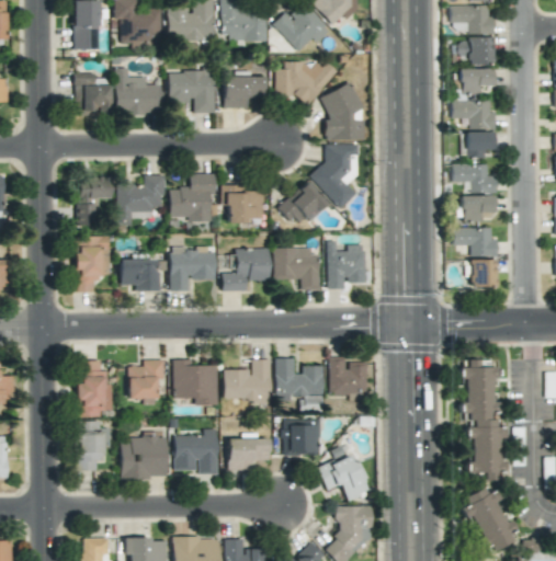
[(9,1),(0,0),(0,39),(8,39),(9,1)]
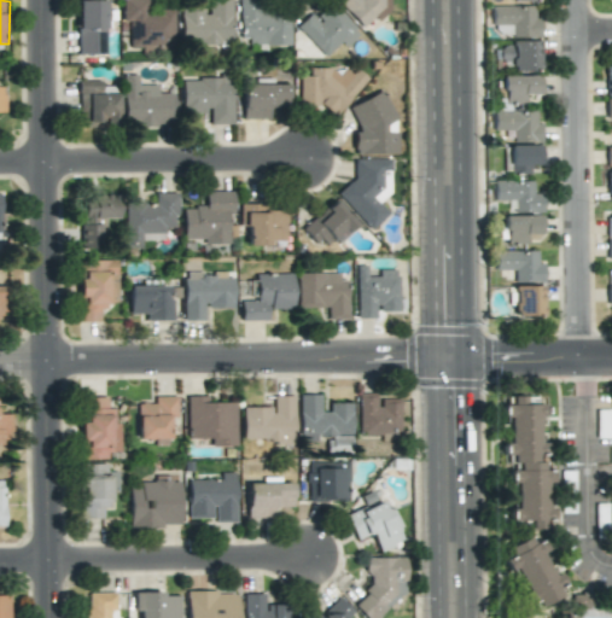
[(82,0),(83,54),(110,54),(109,0),(82,0)]
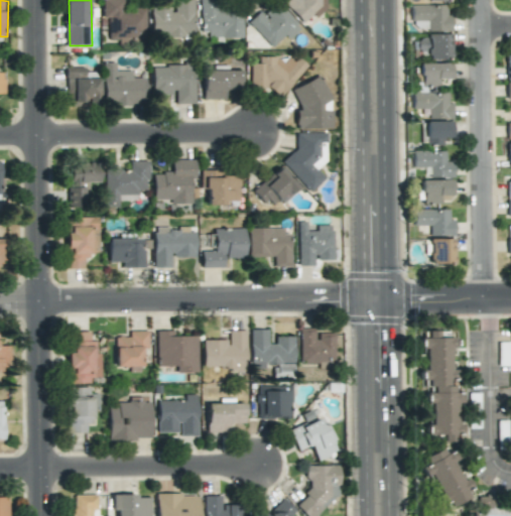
[(149,7),(127,8),(126,0),(106,0),(107,17),(112,17),(112,40),(122,39),(122,44),(150,43),(149,7)]
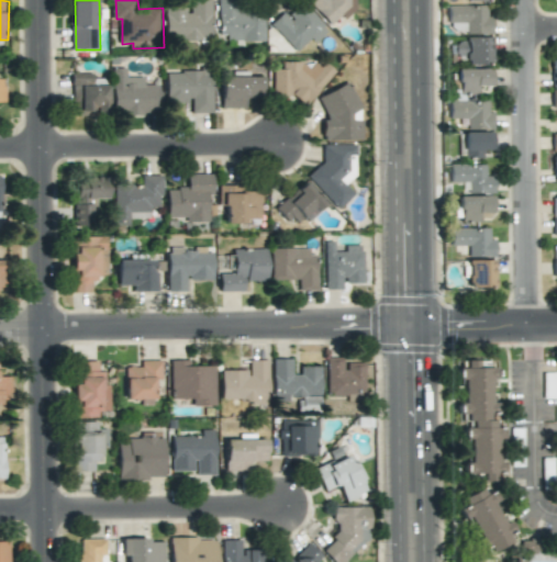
[(215,40),(214,0),(192,0),(193,9),(168,9),(169,41),(215,40)]
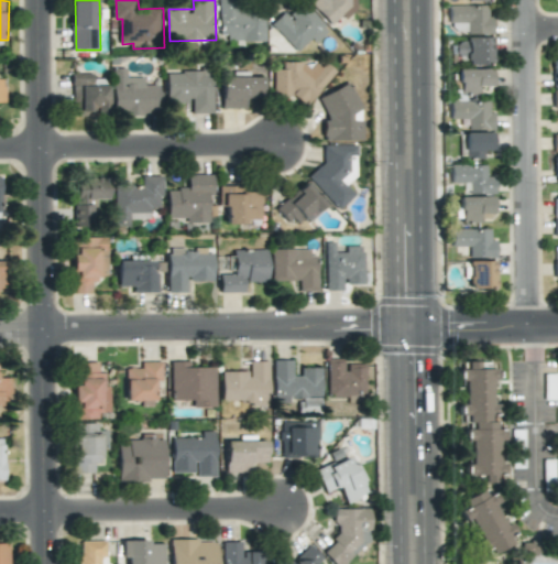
[(359,0),(321,0),(323,18),(360,18),(359,0)]
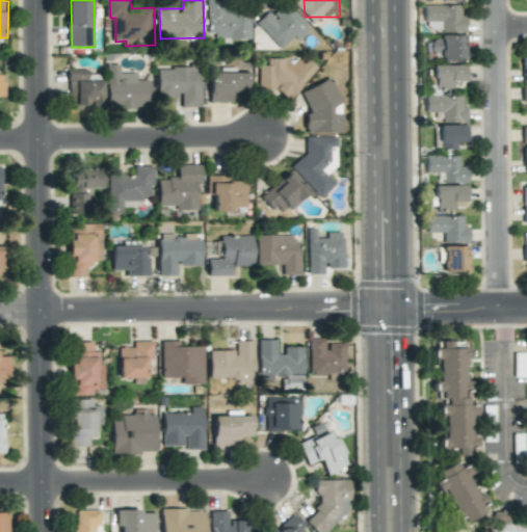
[(262,25),(285,49),(297,36),(301,41),(314,28),(288,1),(262,25)]
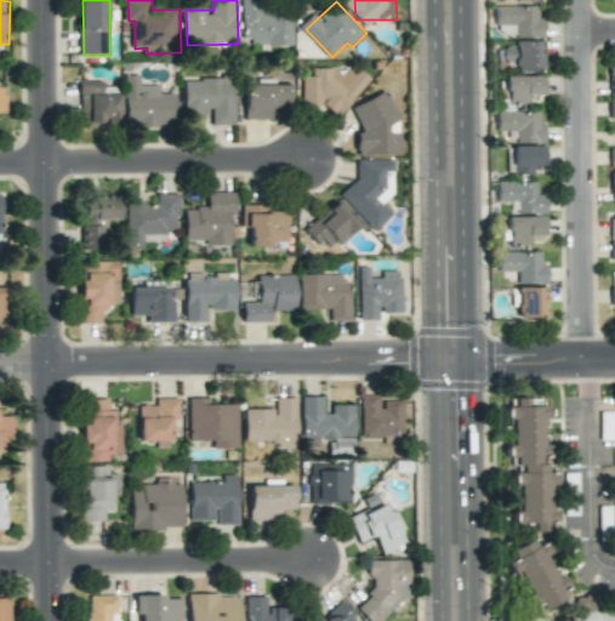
[(245,4),(246,39),(255,39),(255,46),(296,46),(296,4),(245,4)]
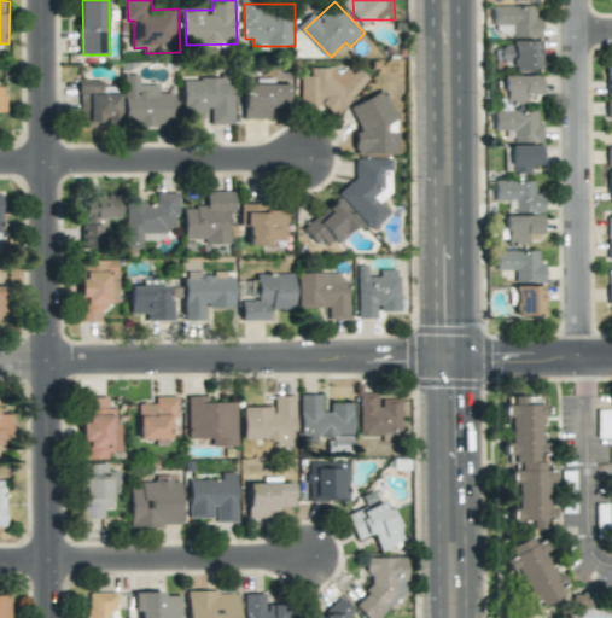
[(517,38),(546,38),(546,17),(540,17),(541,6),(497,6),(496,24),(517,24),(517,38)]
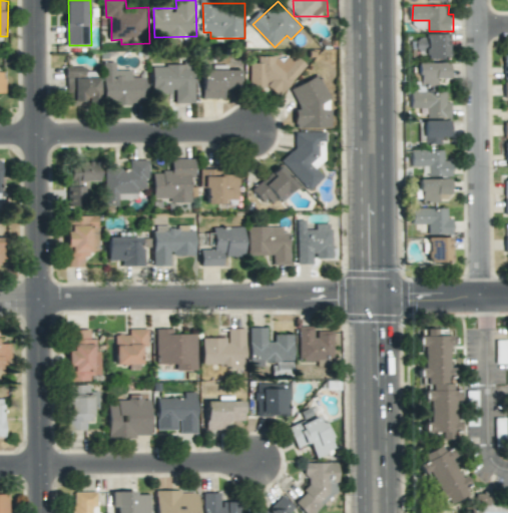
[(453,35),(417,36),(417,51),(428,51),(428,59),(453,59),(453,35)]
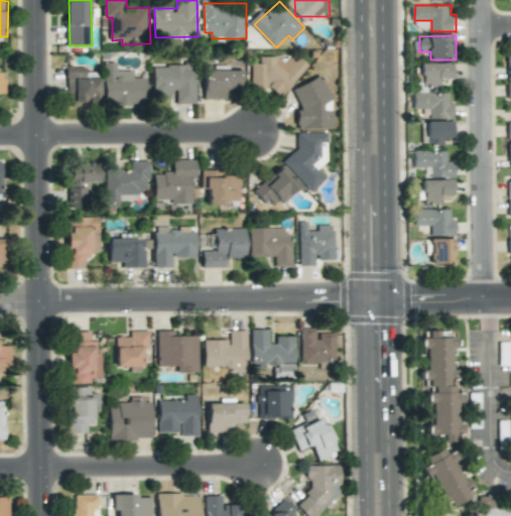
[(297,59),(289,60),(289,57),(262,57),(262,62),(253,63),(254,92),(297,91),(297,59)]
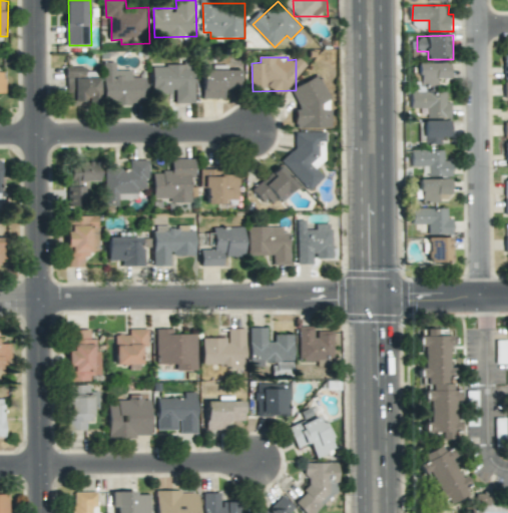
[(118,70),(118,62),(105,62),(106,105),(149,104),(149,77),(135,77),(135,70),(118,70)]
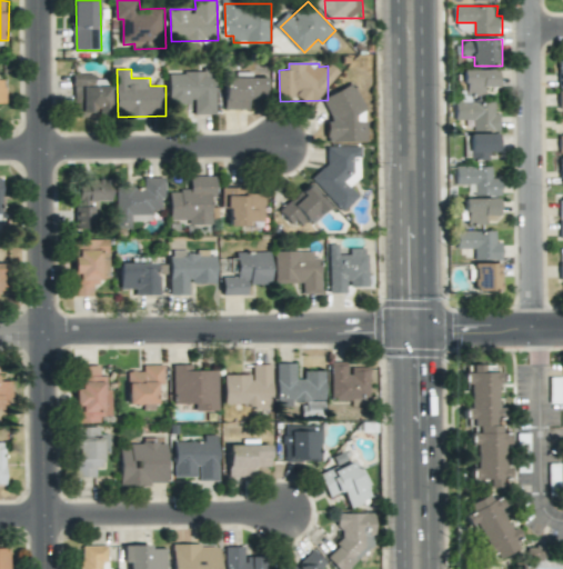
[(502,87),(502,70),(468,70),(466,95),(485,95),(485,87),(502,87)]
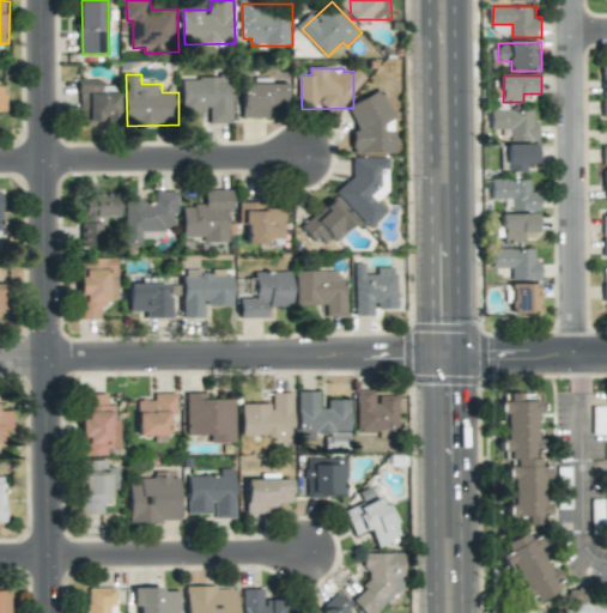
[(212,123),(236,123),(236,78),(186,78),(186,111),(212,111),(212,123)]
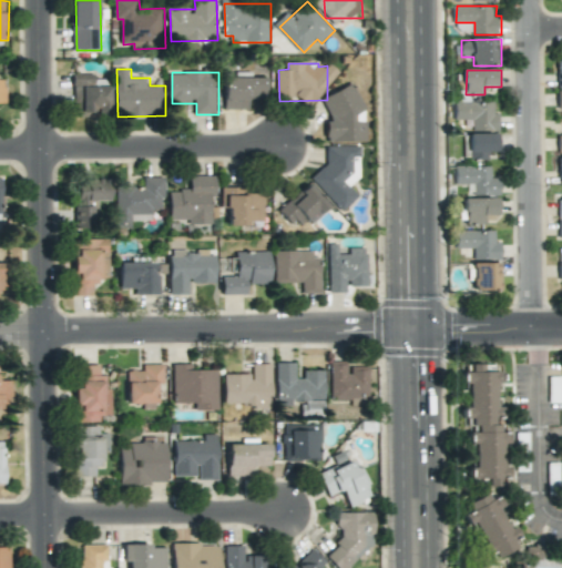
[(226,109),(252,110),(252,99),(268,99),(268,78),(254,77),(255,72),(237,72),(237,77),(227,77),(226,109)]
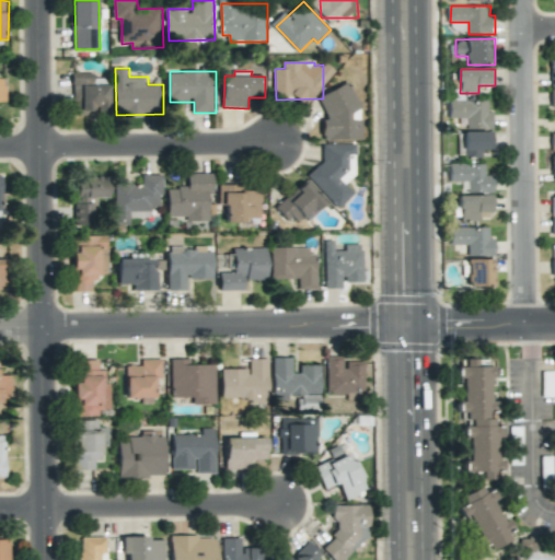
[(97,72),(76,73),(77,111),(112,111),(111,78),(97,79),(97,72)]
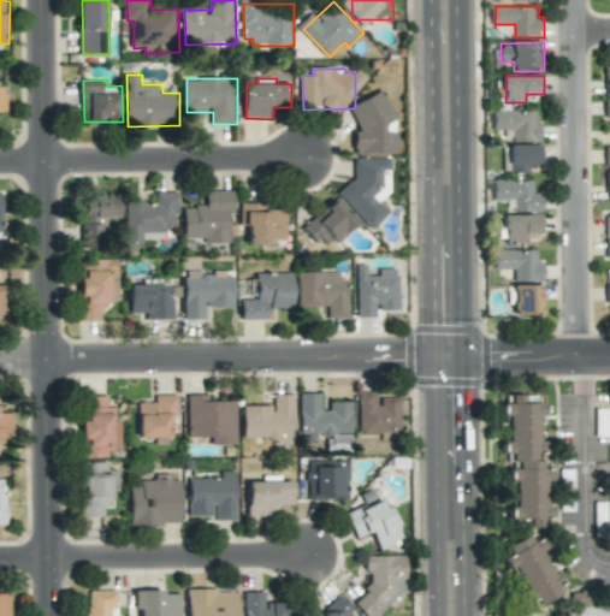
[(360,154),(400,154),(400,119),(386,90),(351,106),(361,129),(356,131),(356,146),(360,154)]
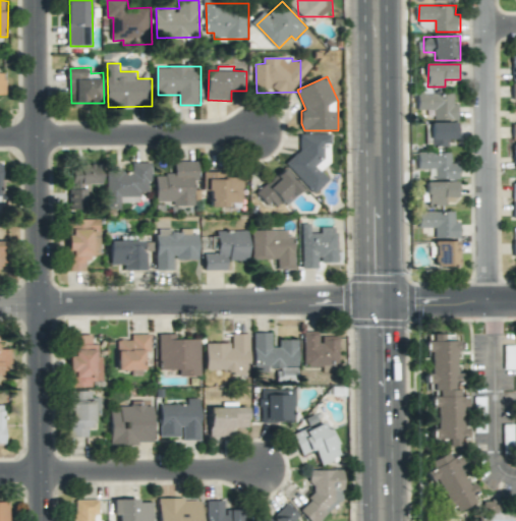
[(437,120),(461,120),(461,104),(456,104),(456,94),(420,94),(419,110),(437,110),(437,120)]
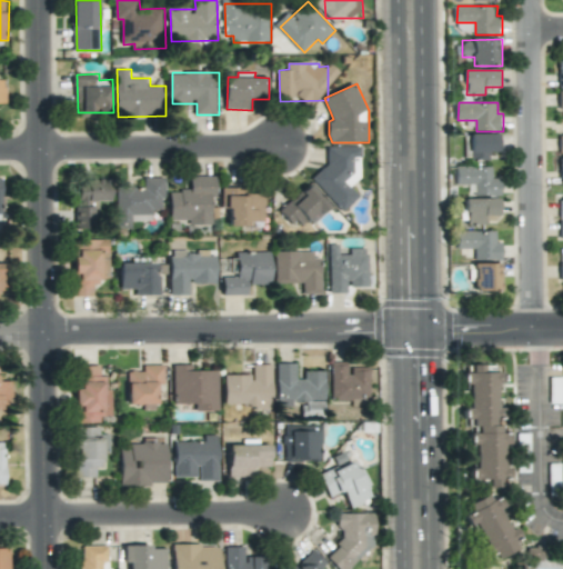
[(471,159),(492,159),(492,152),(503,152),(503,133),(471,135),(471,159)]
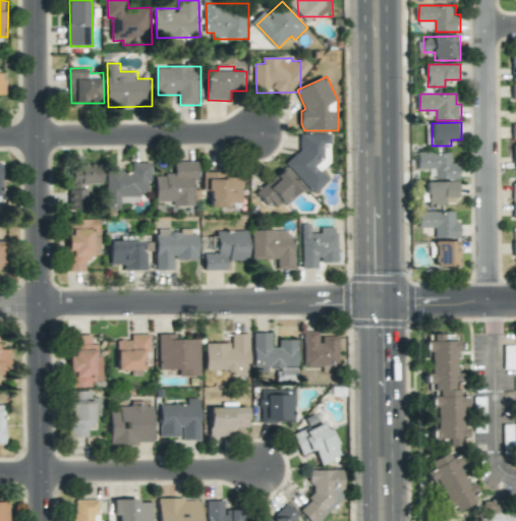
[(317,194),(332,181),(318,165),(327,157),(326,145),(333,145),(333,133),(301,134),(302,150),(288,163),(317,194)]
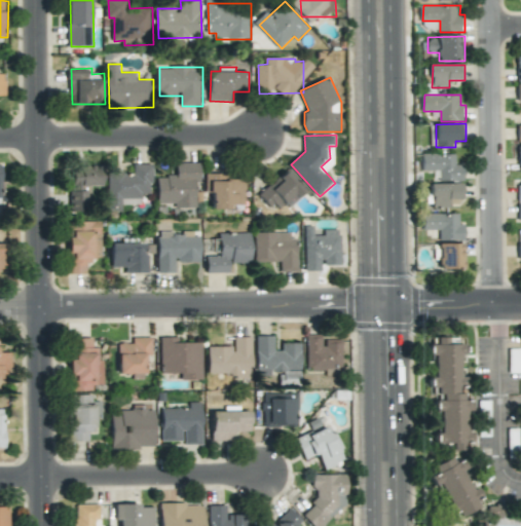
[(442,181),(467,181),(466,164),(458,164),(458,153),(424,154),(424,171),(442,171),(442,181)]
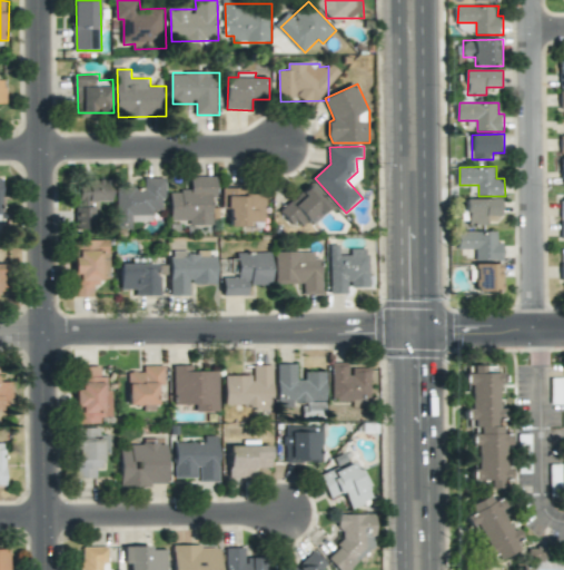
[(172,190),(172,222),(193,220),(194,226),(215,225),(214,196),(219,196),(219,176),(193,176),(193,190),(172,190)]
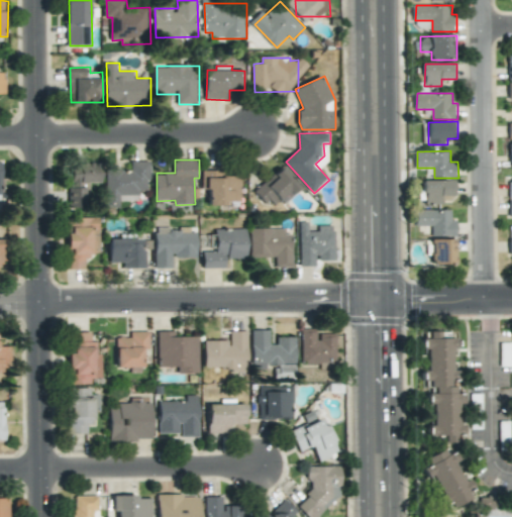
[(141,201),(141,191),(151,191),(152,162),(133,161),(133,170),(108,169),(108,207),(122,208),(122,200),(141,201)]
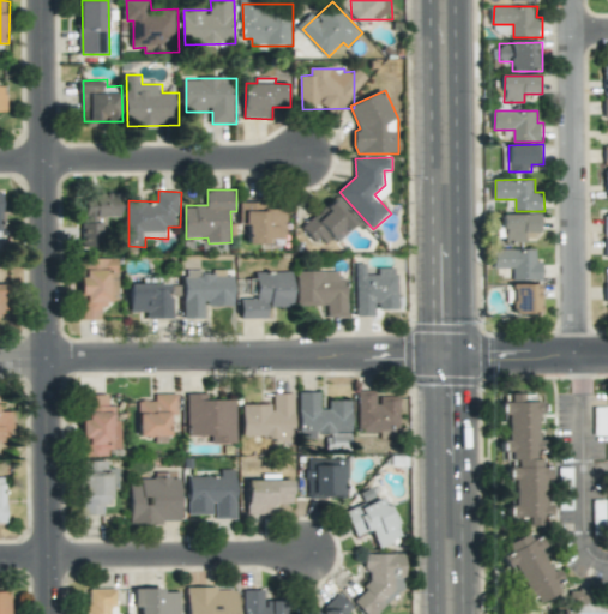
[(109,217),(122,217),(124,194),(86,194),(85,247),(108,247),(109,217)]
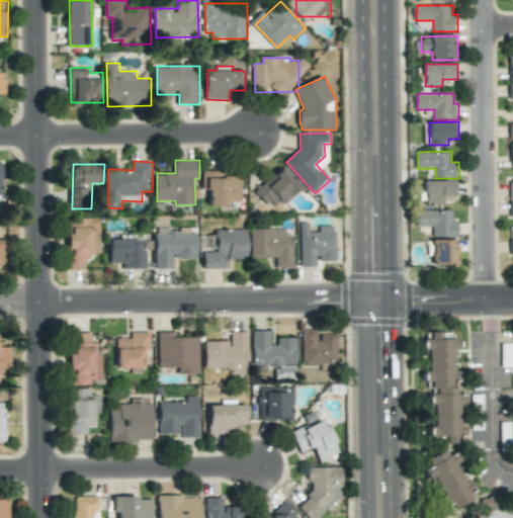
[(283,204),(303,189),(285,168),(256,190),(269,206),(279,198),(283,204)]
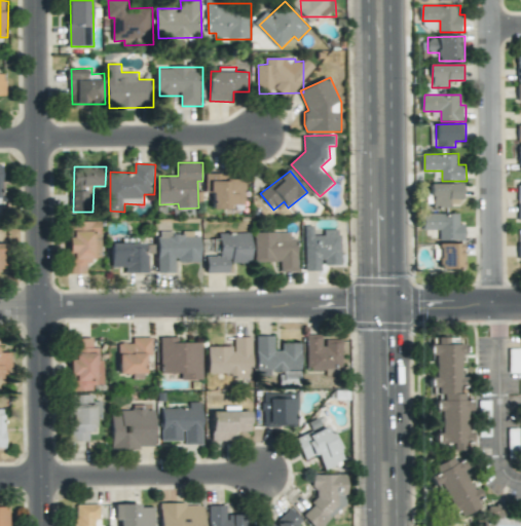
[(208,174),(208,192),(214,192),(214,209),(233,210),(233,203),(248,203),(248,179),(229,179),(229,174),(208,174)]
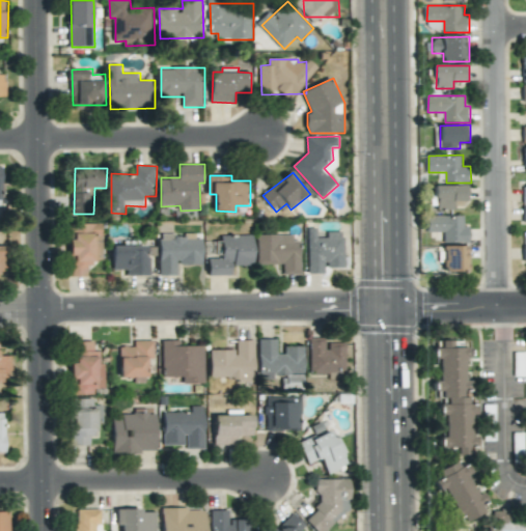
[(470,185),(436,186),(437,210),(457,210),(455,202),(471,201),(470,185)]
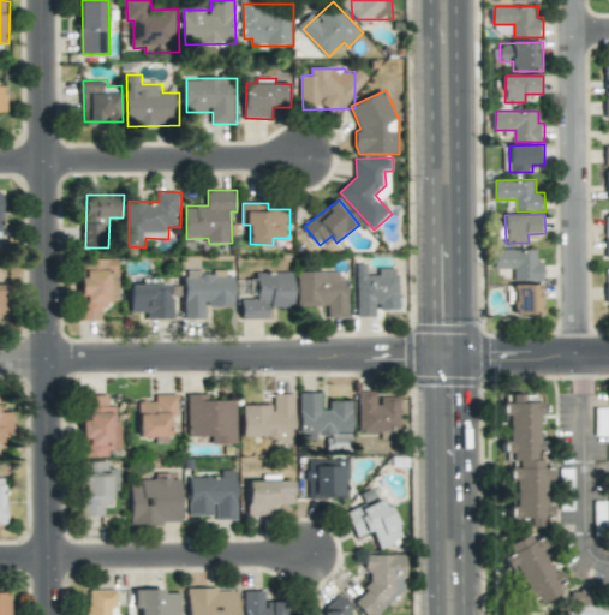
[(541,250),(497,250),(497,269),(517,269),(517,281),(547,281),(545,261),(541,261),(541,250)]
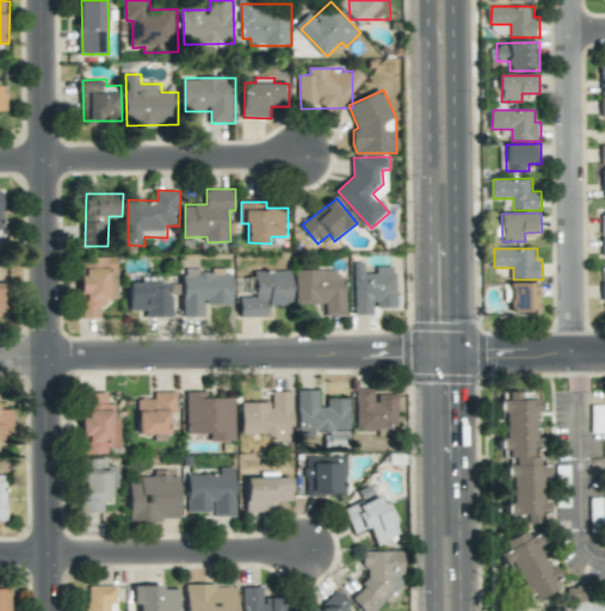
[(119,257),(81,258),(82,319),(104,318),(103,302),(121,301),(119,257)]
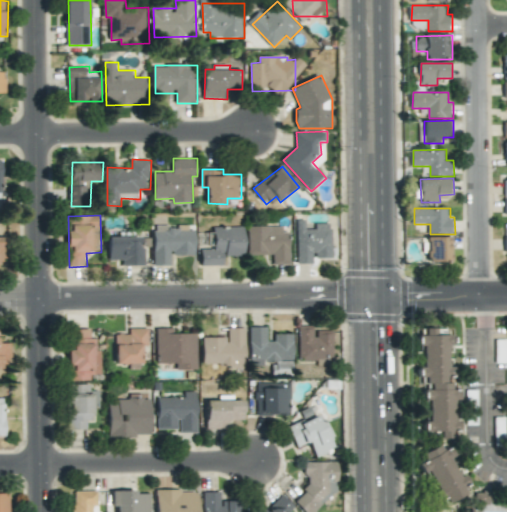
[(299,264),(317,264),(316,259),(334,258),(334,223),(318,224),(318,229),(308,229),(308,220),(299,220),(299,264)]
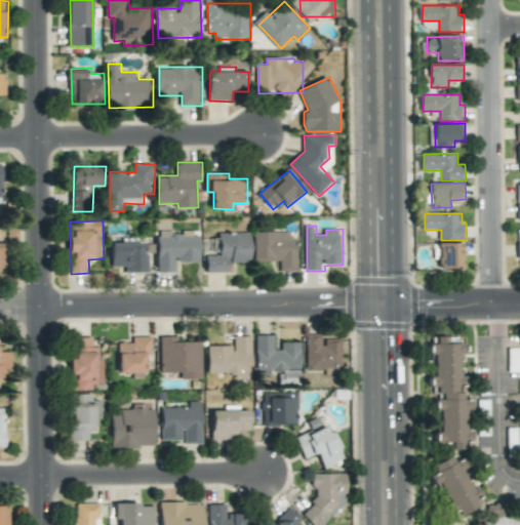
[(208,273),(231,272),(231,263),(253,263),(253,232),(222,233),(222,255),(208,255),(208,273)]
